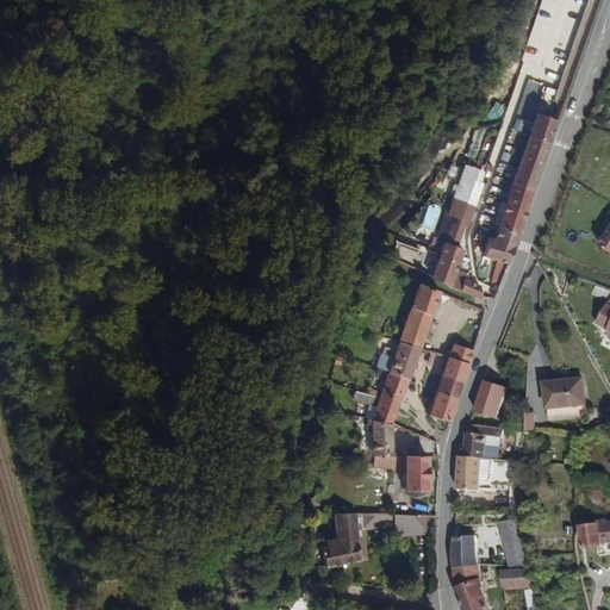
[(601,0),(587,0),(559,89),(555,99),(562,111),(601,0)]
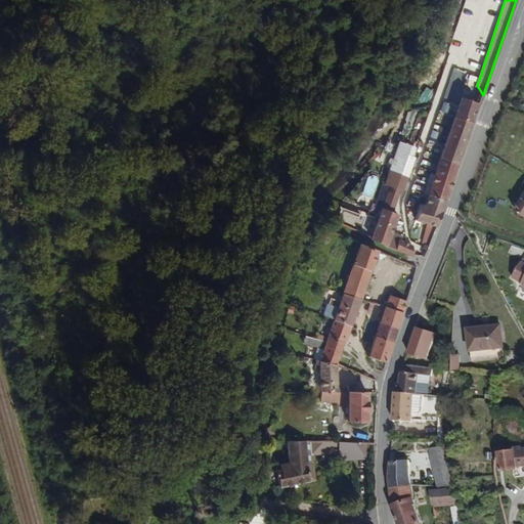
[(474,122),(480,103),(462,98),(455,116),(474,122)]
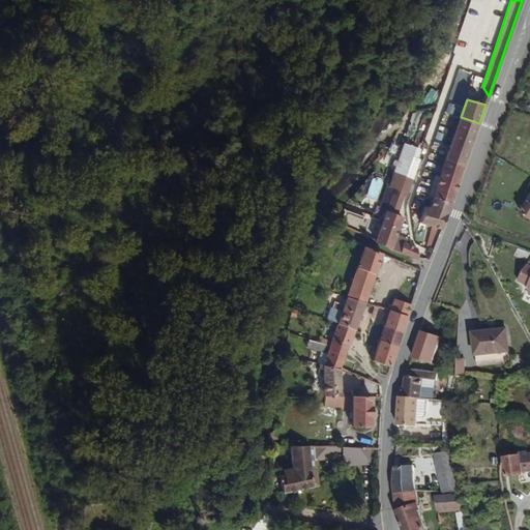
[(458,164),(464,166),(479,123),(461,117),(445,159),(458,164)]
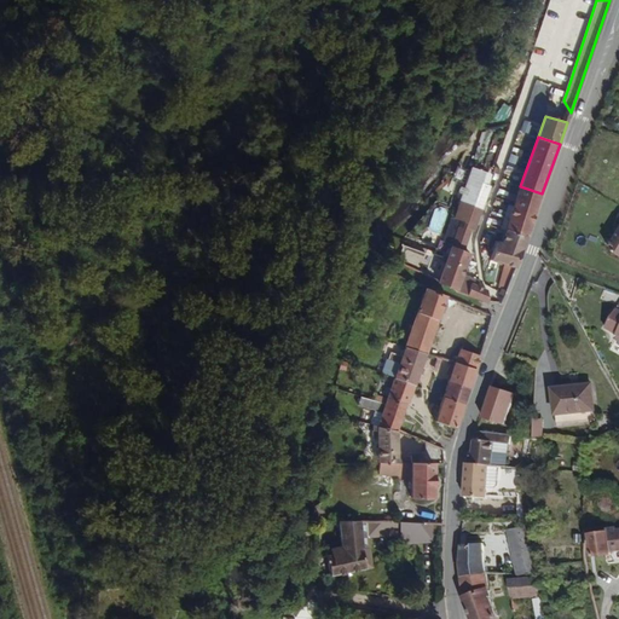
[(461,202),(484,210),(492,186),(490,185),(493,174),(474,167),(461,202)]
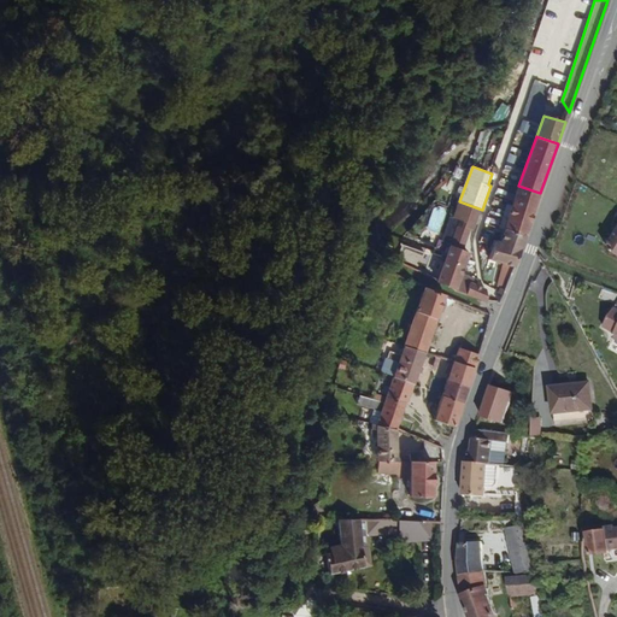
[(524,235),(540,193),(533,191),(518,186),(506,229),(524,235)]
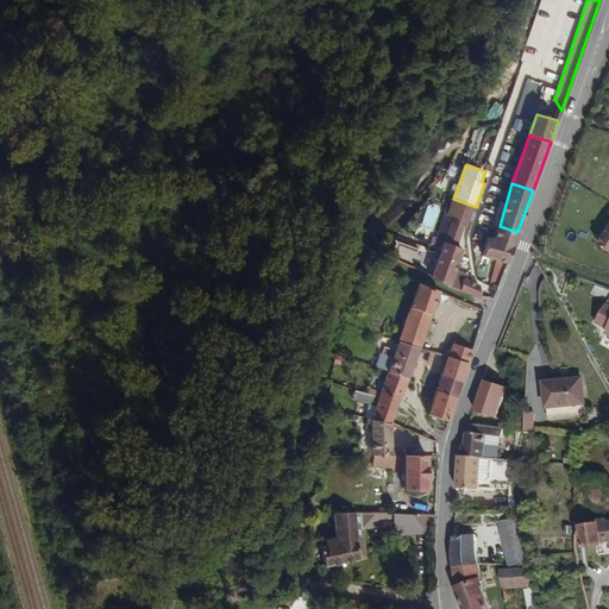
[(453,218),(452,223),(465,227),(468,228),(476,207),(453,199),(447,215),(453,218)]
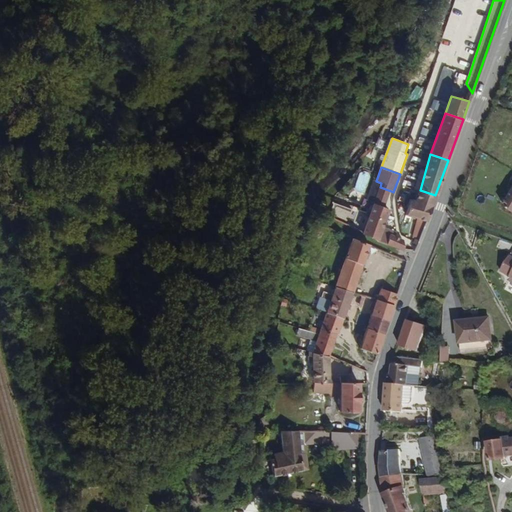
[(380,187),(374,202),(385,206),(391,191),(380,187)]
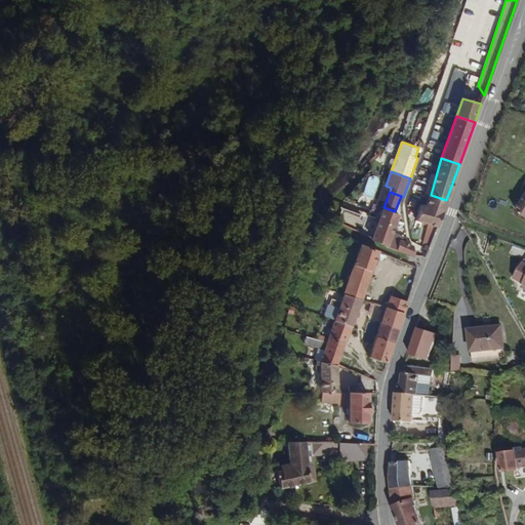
[(524,192),(516,212),(524,216),(524,192)]
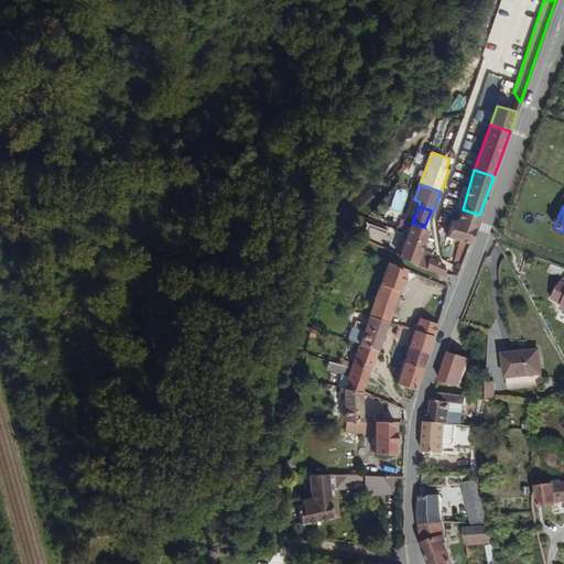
[(479,215),(463,209),(458,219),(454,218),(448,236),(461,239),(470,242),(474,234),(479,215)]
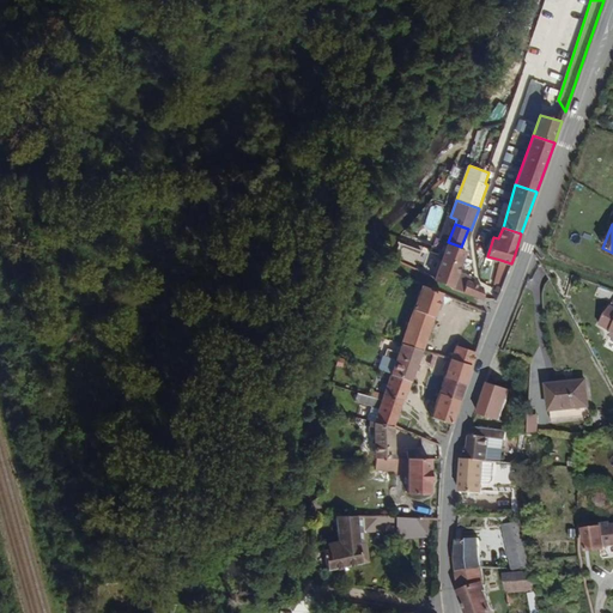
[(457,283),(468,249),(461,247),(448,242),(444,255),(436,279),(454,289),(485,301),(485,298),(485,289),(468,281),(466,286),(457,283)]
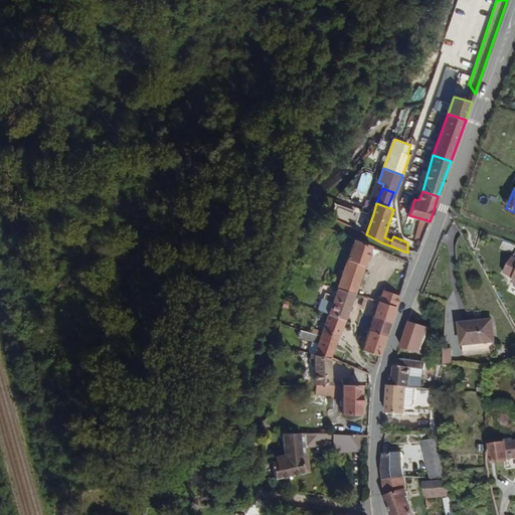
[(430,221),(420,218),(414,239),(421,241),(430,221)]
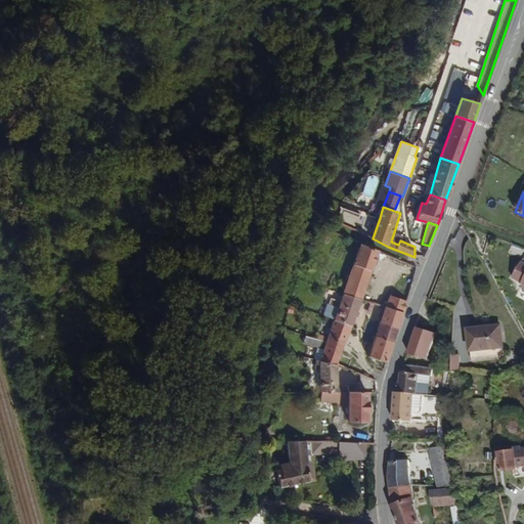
[(368,287),(382,251),(360,244),(350,273),(347,272),(346,275),(349,277),(347,280),(345,279),(343,284),(347,285),(344,292),(364,299),(368,287)]
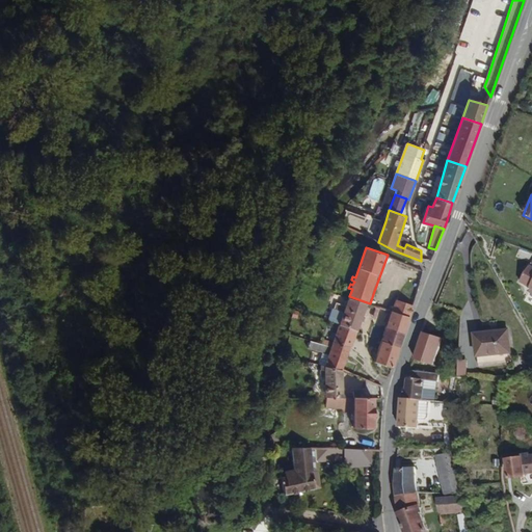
[(531,267),(529,266),(528,265),(519,281),(530,287),(528,291),(531,292),(531,267)]
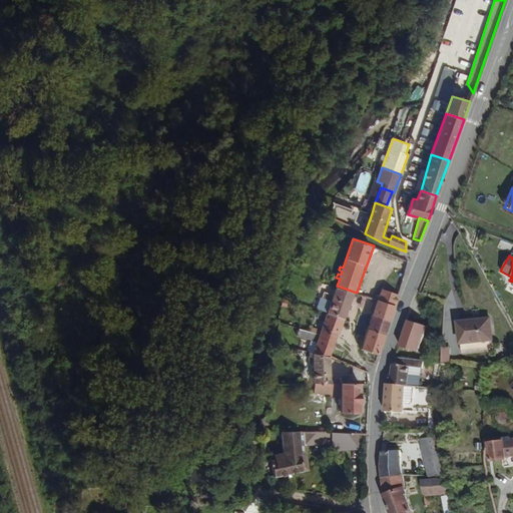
[(347,319),(357,293),(337,286),(328,312),(347,319)]
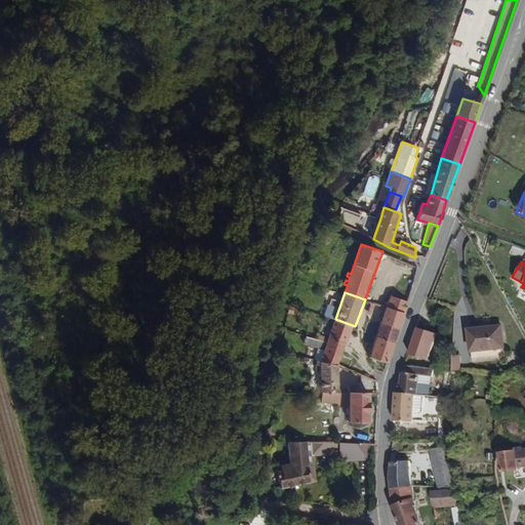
[(405,312),(408,303),(391,296),(388,306),(405,312)]
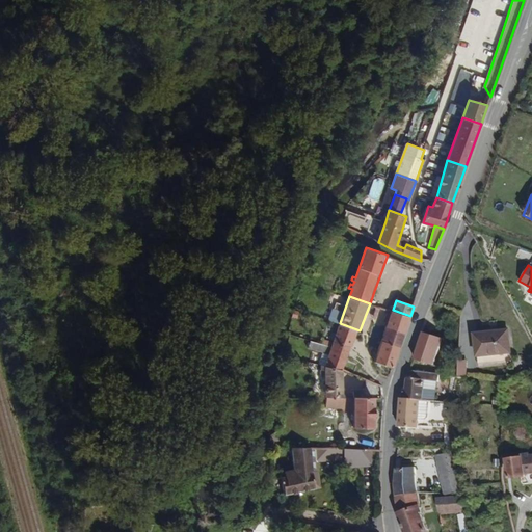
[(410,316),(393,310),(390,309),(387,317),(390,319),(389,323),(405,329),(410,316)]
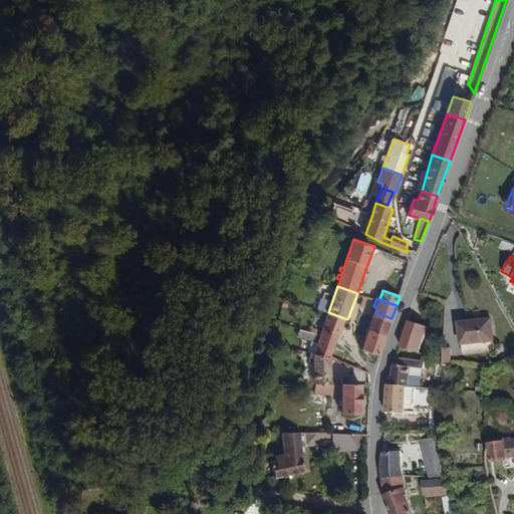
[(347,319),(328,312),(321,330),(341,337),(347,319)]
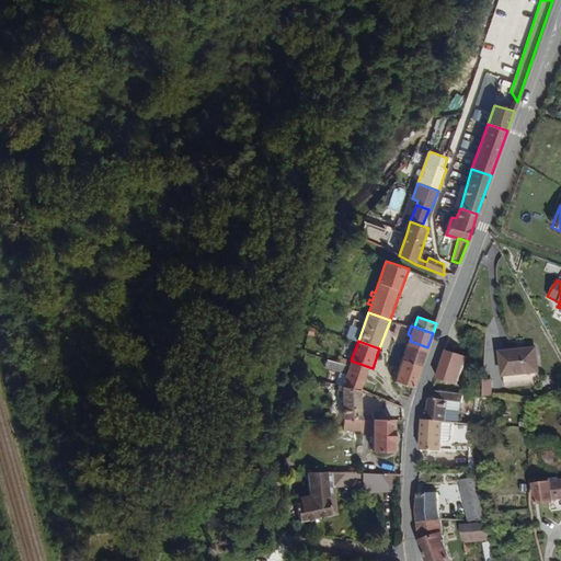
[(427,347),(410,341),(403,357),(422,364),(427,347)]
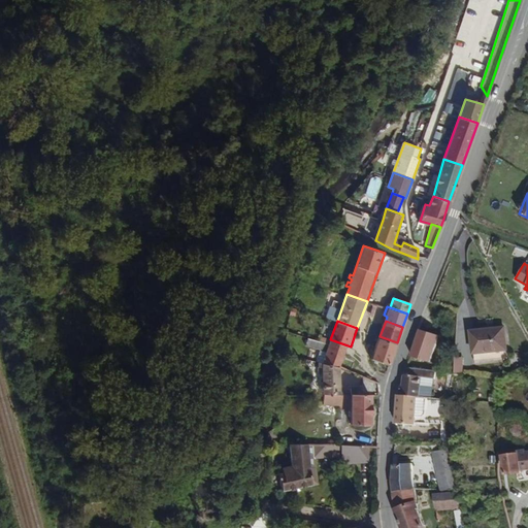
[(504,325),(468,329),(471,355),(507,351),(504,325)]
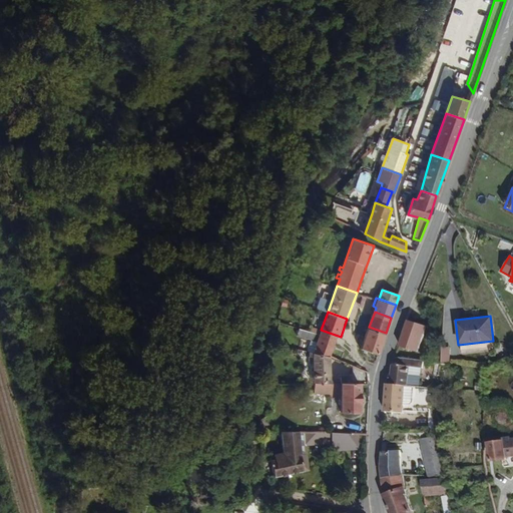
[(426,326),(406,320),(397,346),(417,352),(426,326)]
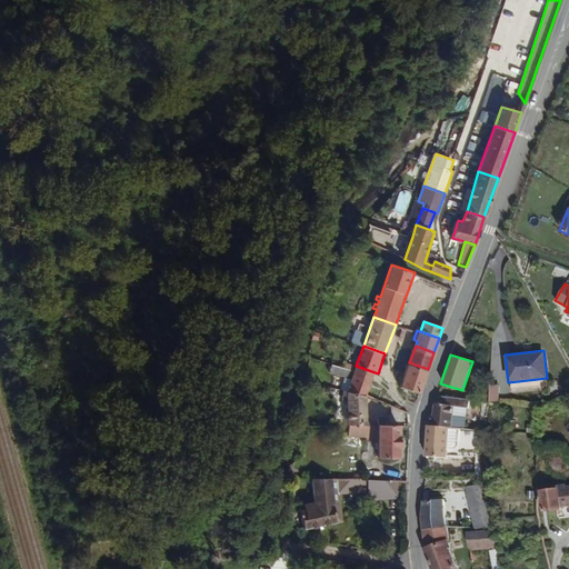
[(428,369),(409,362),(407,370),(401,369),(399,375),(405,377),(401,386),(419,392),(428,369)]
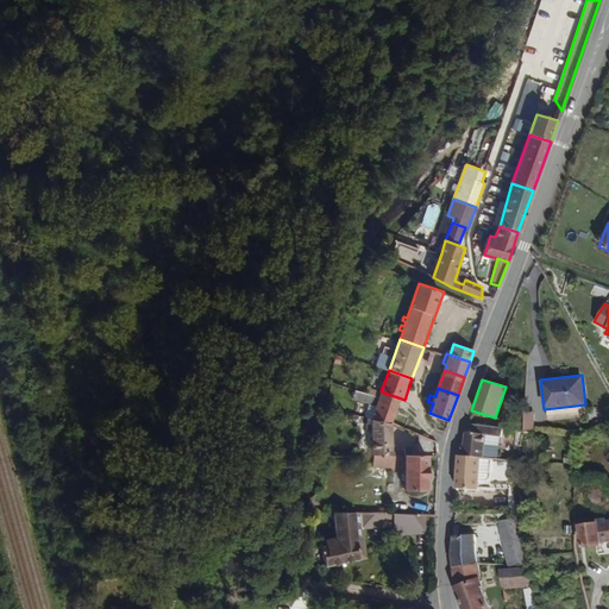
[(395,422),(405,400),(381,391),(380,397),(356,389),(352,399),(376,406),(372,419),(395,422)]
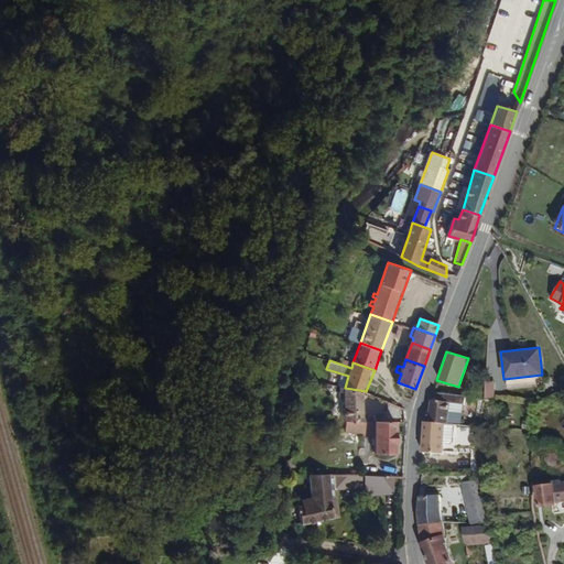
[(486,381),(485,381),(485,397),(485,398),(495,398),(495,397),(494,381),(486,381)]
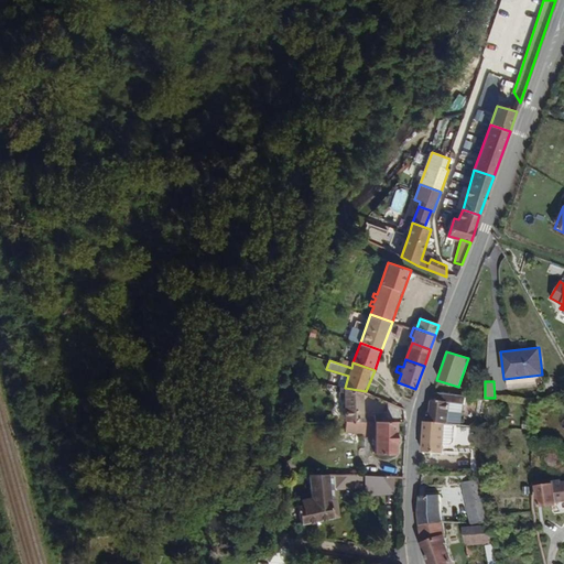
[(366,421),(366,398),(366,391),(345,388),(345,390),(345,391),(337,390),(337,393),(344,396),(345,421),(366,421)]
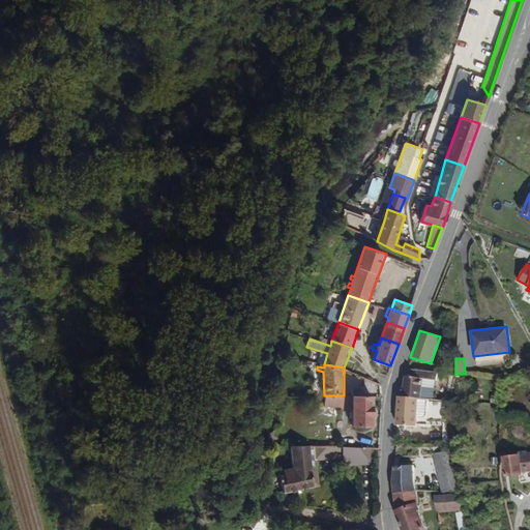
[(419,398),(421,378),(436,379),(437,372),(407,370),(406,376),(404,376),(404,387),(402,387),(401,396),(416,398),(419,398)]
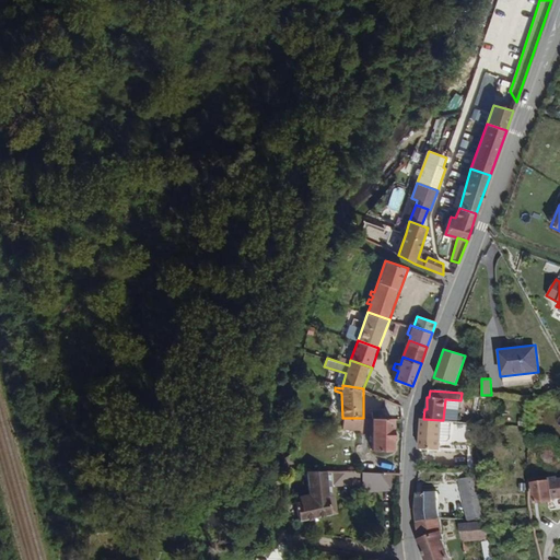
[(399,451),(399,418),(363,418),(342,418),(342,430),(363,430),(364,434),(376,434),(376,450),(399,451)]
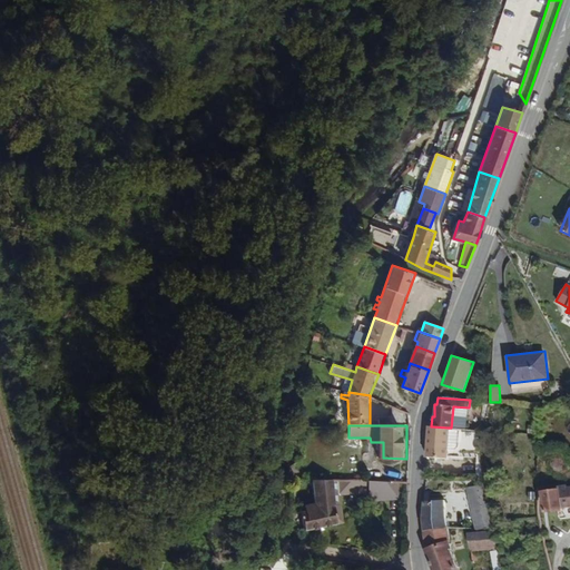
[(445,459),(448,428),(431,426),(425,426),(423,457),(428,457),(445,459)]
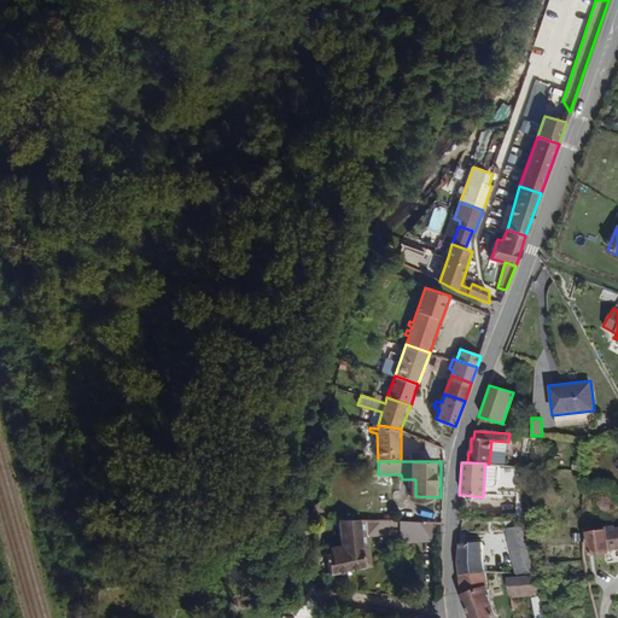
[(369,547),(363,548),(362,536),(361,520),(339,520),(342,544),(325,549),(332,577),(374,567),(369,547)]
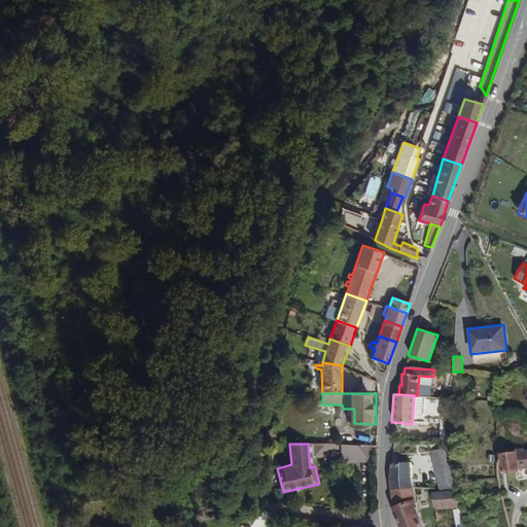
[(341,454),(341,445),(308,444),(309,457),(323,456),(341,454)]
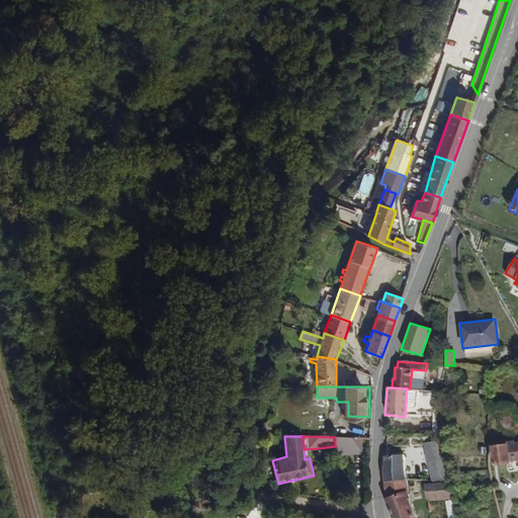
[(362,453),(362,438),(335,437),(335,446),(339,448),(339,455),(362,453)]
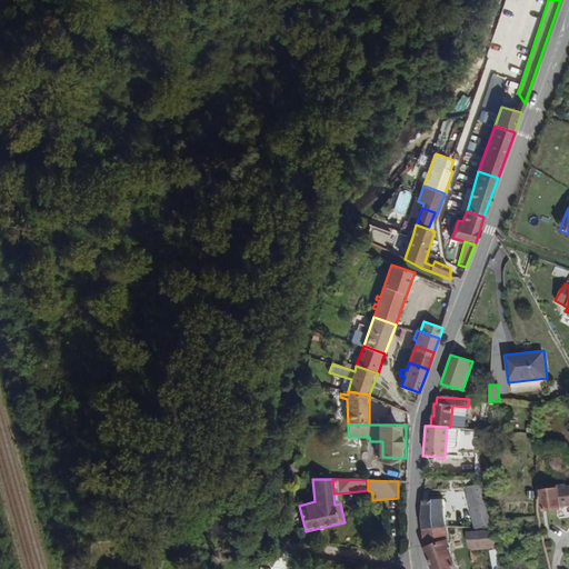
[(568,503),(568,485),(565,486),(565,482),(555,485),(556,488),(538,490),(539,498),(541,511),(560,508),(559,506),(568,503)]
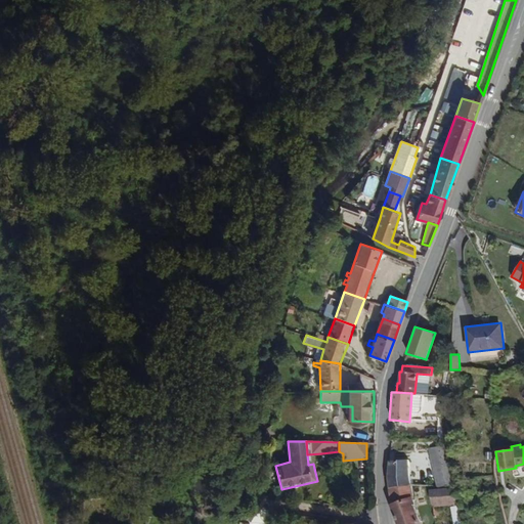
[(449,484),(442,446),(438,446),(428,448),(435,485),(449,484)]
